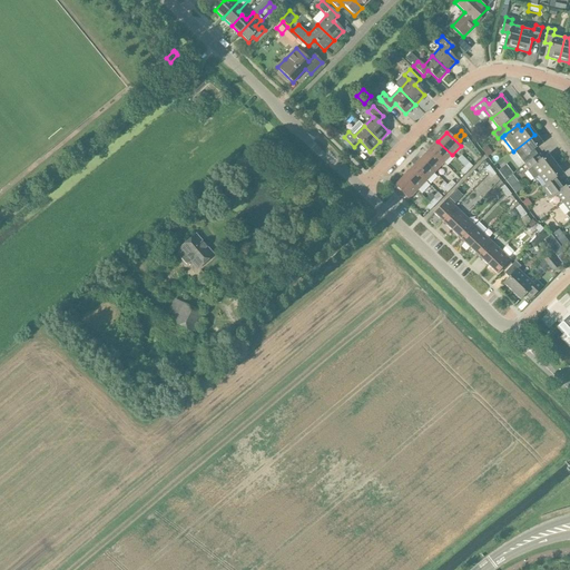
[(524,165),(538,155),(534,149),(542,144),(534,135),(513,151),(524,165)]
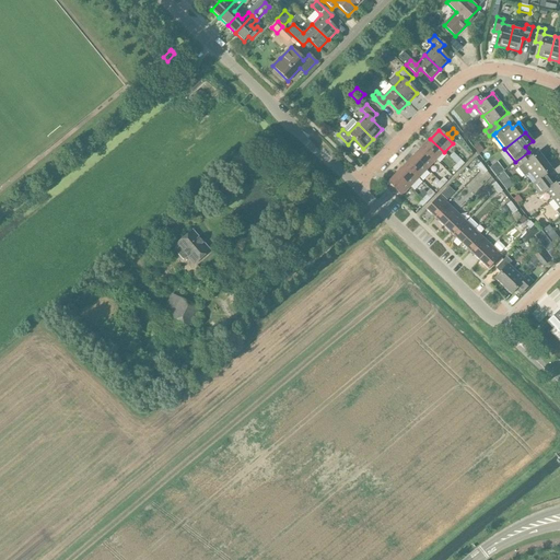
[(444,152),(430,139),(421,148),(435,161),(444,152)]
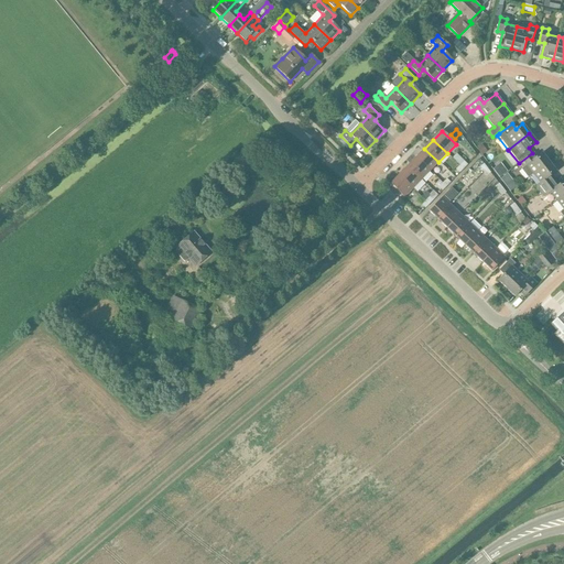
[(481,144),(477,149),(481,155),(487,151),(481,144)]
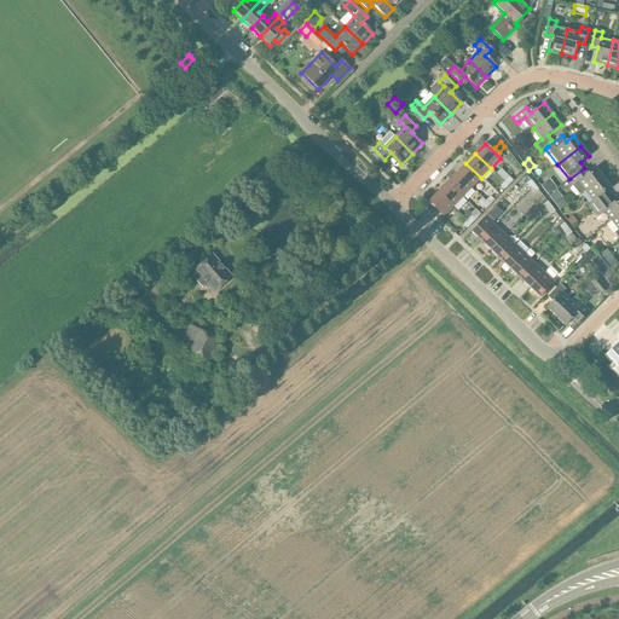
[(481,178),(466,163),(457,173),(472,187),(481,178)]
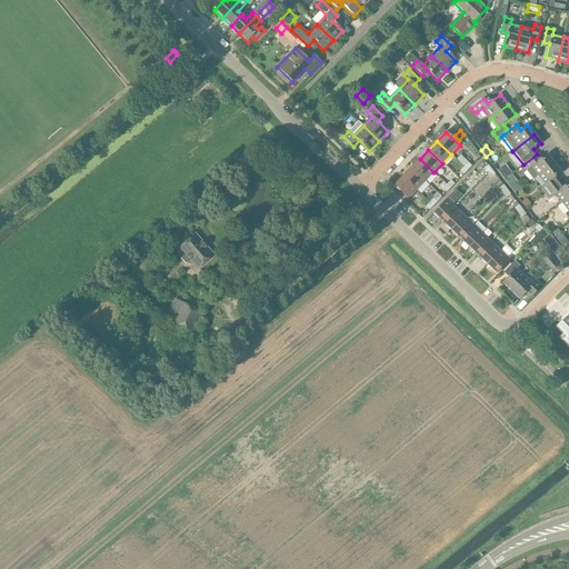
[(523,165),(527,169),(525,170),(532,180),(538,176),(553,165),(547,155),(541,159),(537,155),(523,165)]
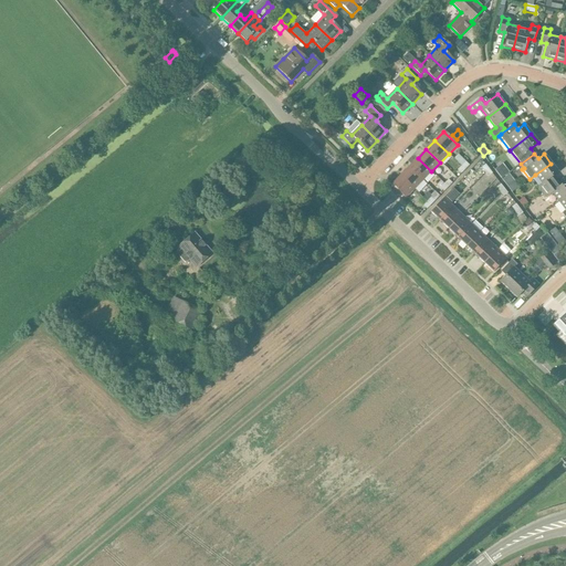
[(409,167),(423,180),(431,171),(418,158),(409,167)]
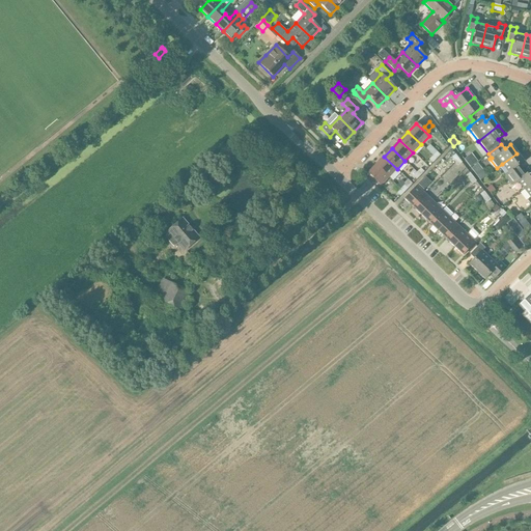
[(524,162),(516,154),(502,164),(508,172),(505,175),(509,180),(521,171),(518,166),(524,162)]
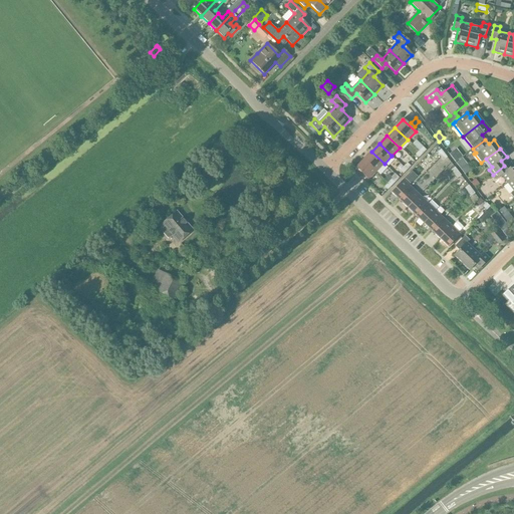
[(462,156),(458,151),(451,156),(456,161),(462,156)]
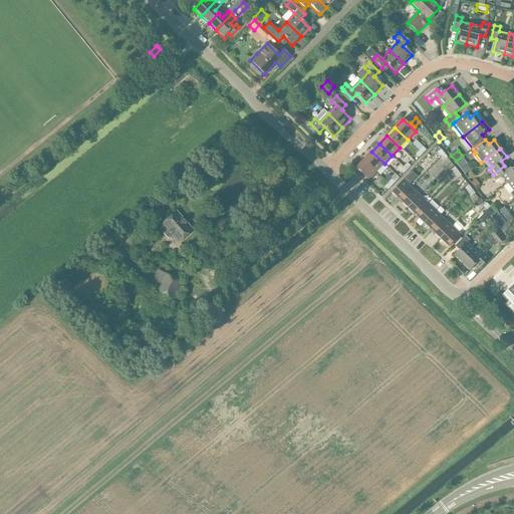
[(384,164),(371,152),(364,160),(376,172),(384,164)]
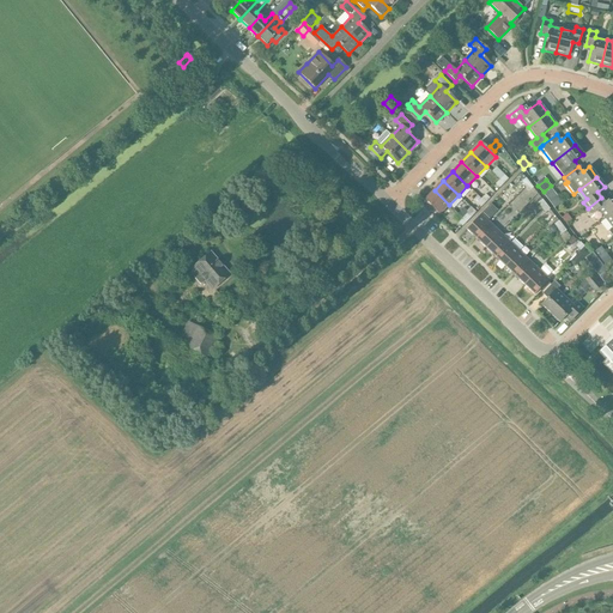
[(449,205),(435,190),(424,201),(439,216),(449,205)]
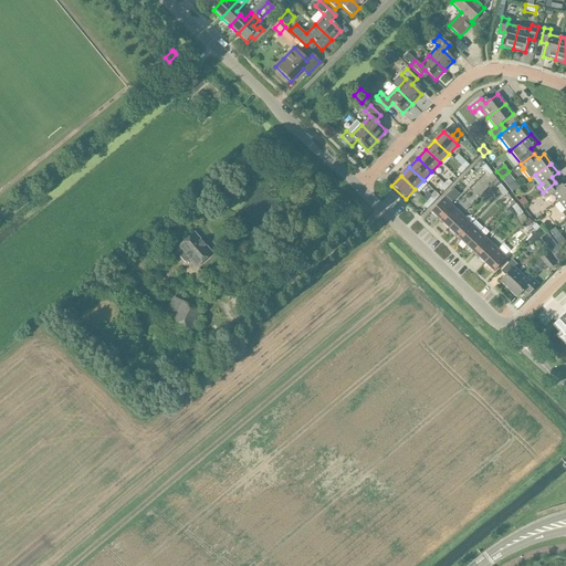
[(510,180),(505,185),(510,190),(515,187),(510,180)]
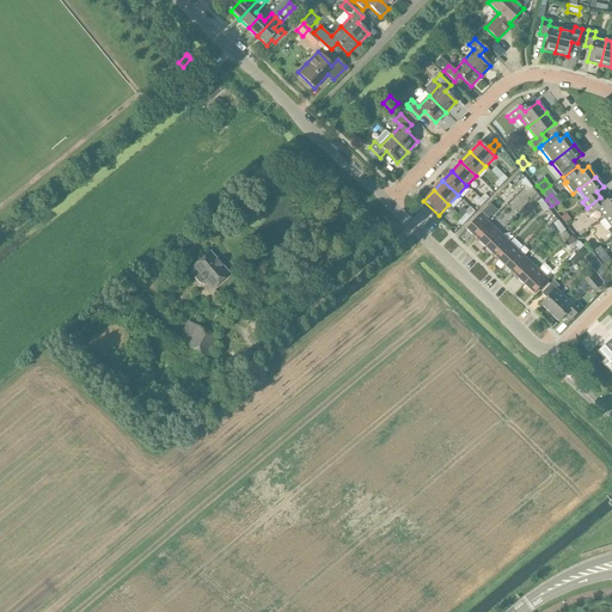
[(597,209),(604,219),(611,212),(611,196),(605,202),(600,197),(587,208),(591,213),(597,209)]
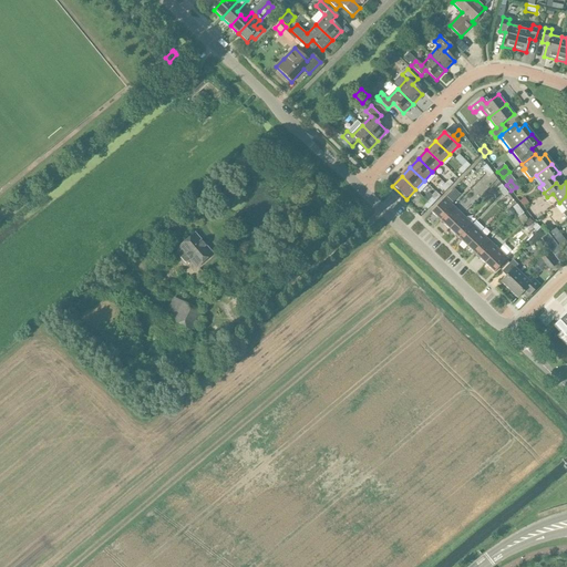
[(444,198),(439,205),(431,213),(440,220),(453,207),(444,198)]
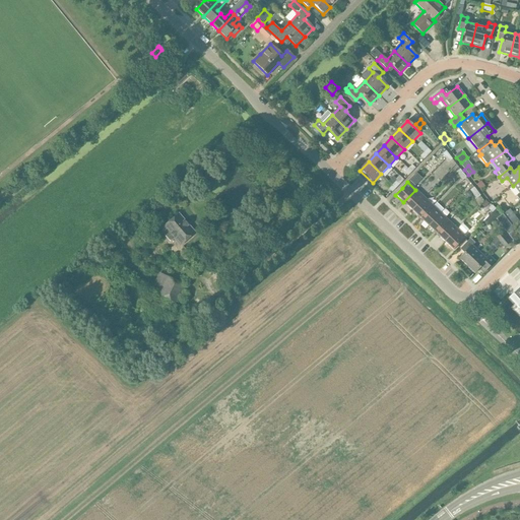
[(480,182),(476,185),(480,190),(484,187),(480,182)]
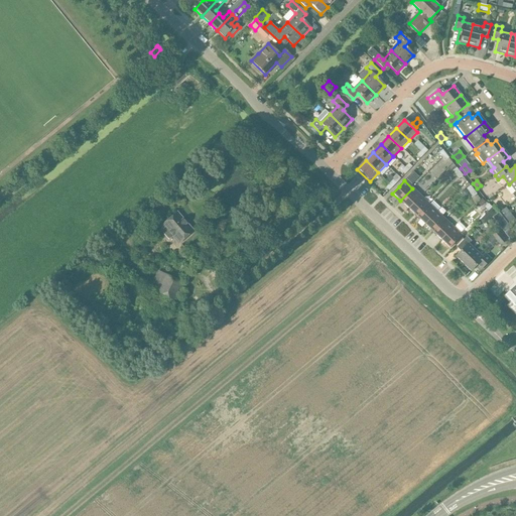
[(408,209),(420,197),(412,188),(400,201),(408,209)]
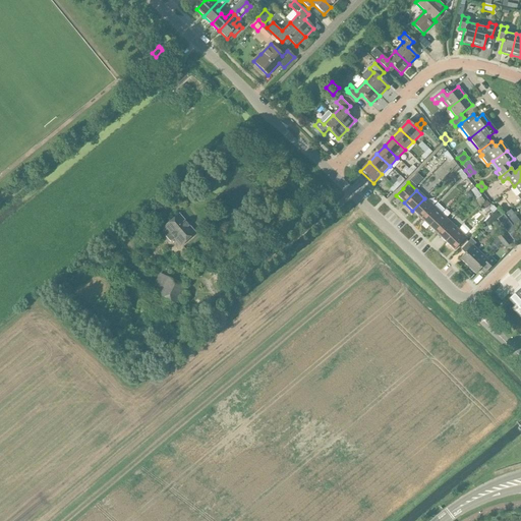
[(424,198),(412,211),(420,219),(432,206),(424,198)]
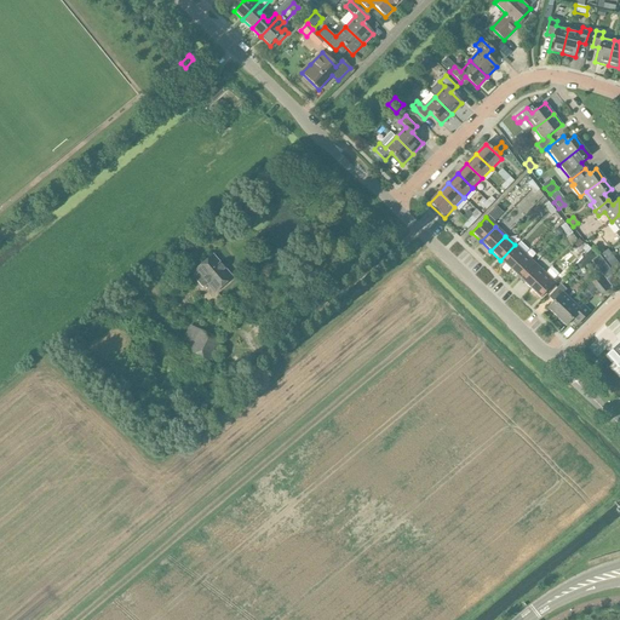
[(515,245),(500,260),(510,270),(526,254),(515,245)]
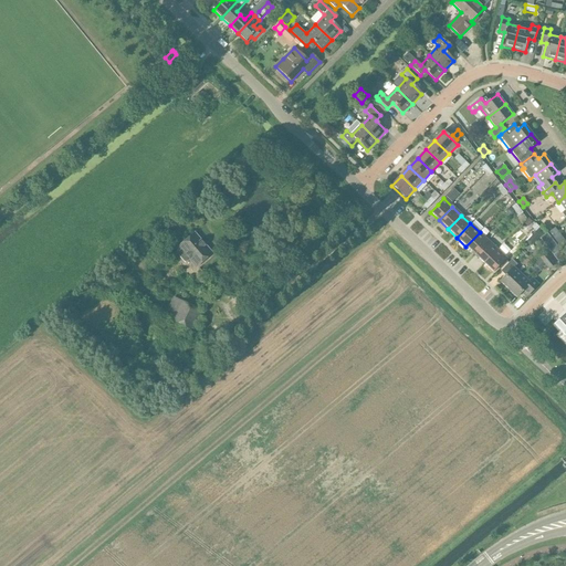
[(537,240),(543,236),(540,230),(533,234),(537,240)]
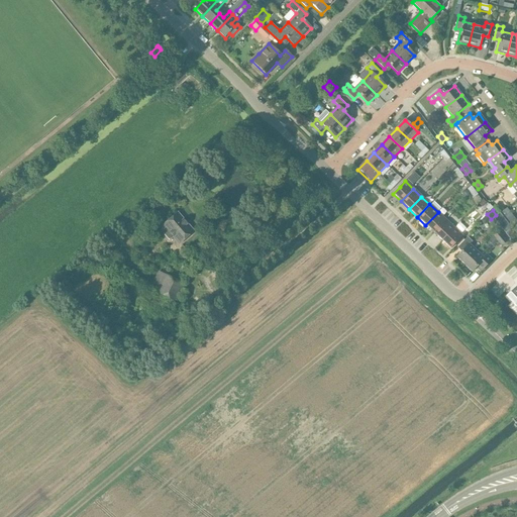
[(504,210),(499,214),(503,218),(508,214),(504,210)]
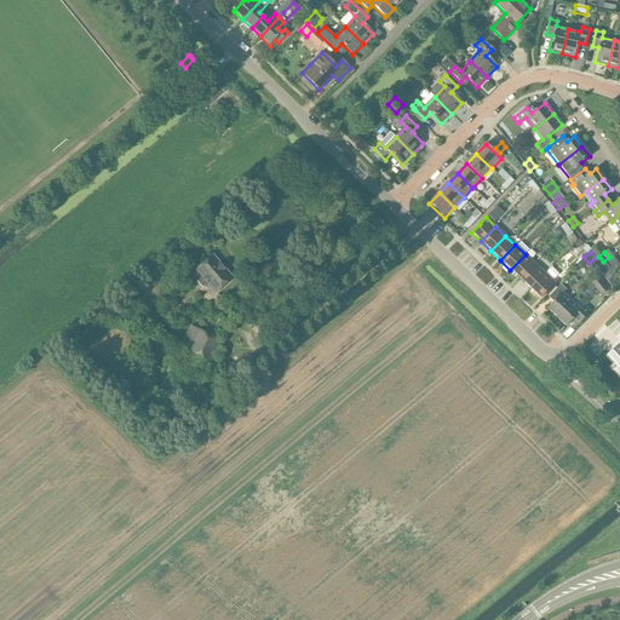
[(526,254),(510,270),(521,280),(535,264),(526,254)]
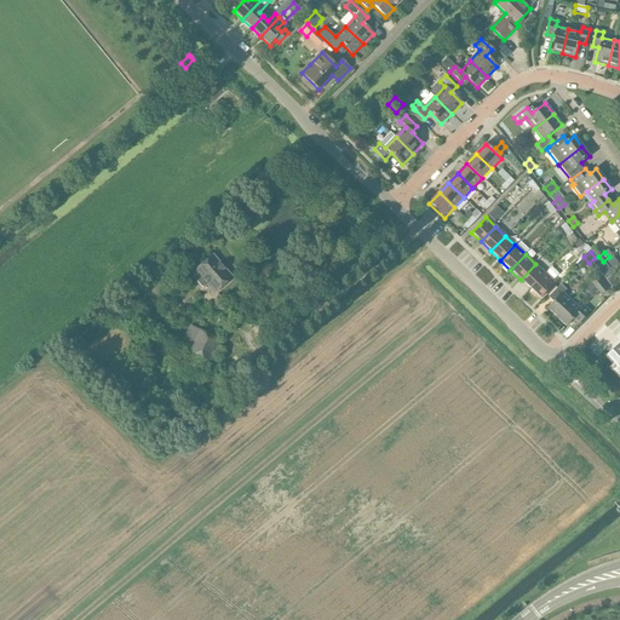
[(205,287),(208,285),(216,293),(230,280),(218,267),(220,265),(212,256),(196,270),(197,273),(194,275),(194,277),(201,287),(205,287)]
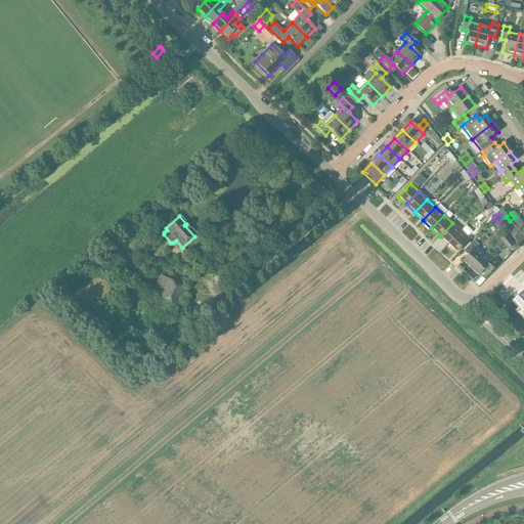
[(510,233),(515,228),(510,221),(506,217),(506,216),(499,221),(510,233)]
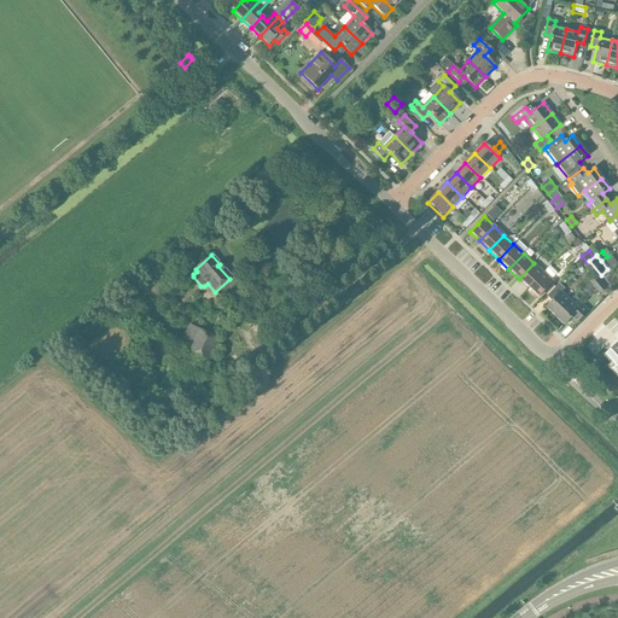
[(534,263),(519,279),(529,287),(543,273),(534,263)]
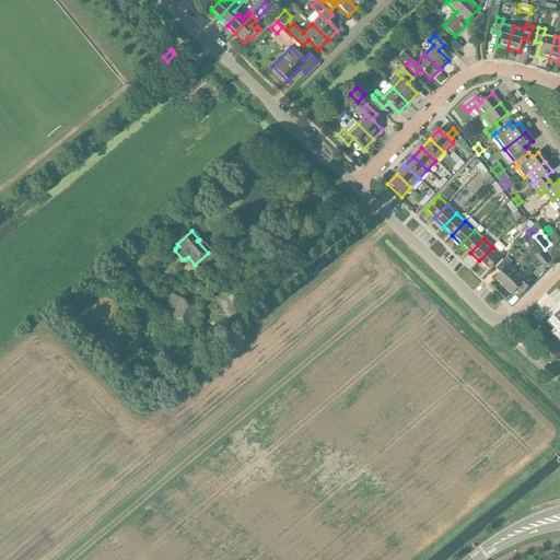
[(488,270),(496,263),(501,256),(492,247),(479,260),(488,270)]
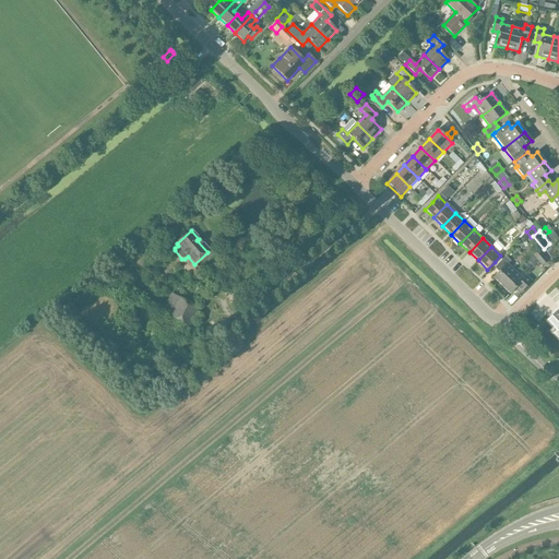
[(538,250),(533,254),(543,265),(548,261),(538,250)]
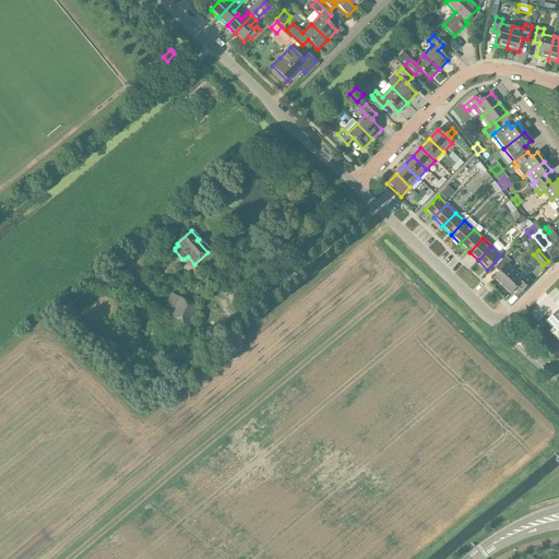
[(506,257),(501,260),(495,268),(499,273),(494,278),(502,286),(515,272),(508,265),(511,261),(506,257)]
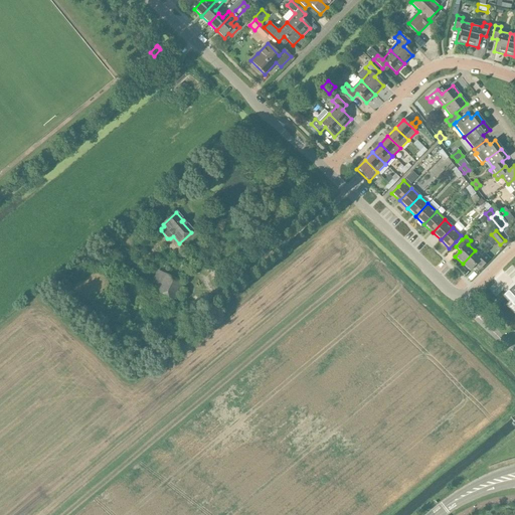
[(475,250),(463,264),(470,271),(475,266),(480,270),(490,260),(485,254),(482,258),(475,250)]
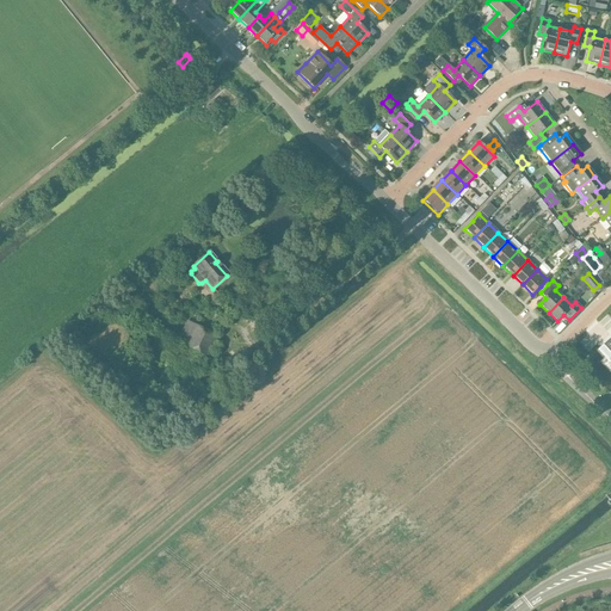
[(178,339),(186,344),(205,353),(216,334),(189,320),(178,339)]
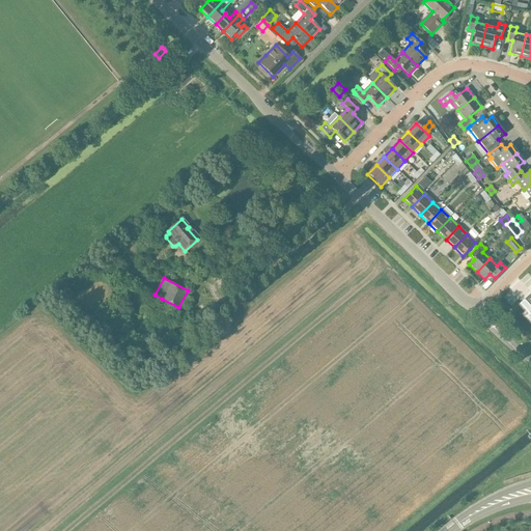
[(530,294),(519,306),(530,318),(530,294)]
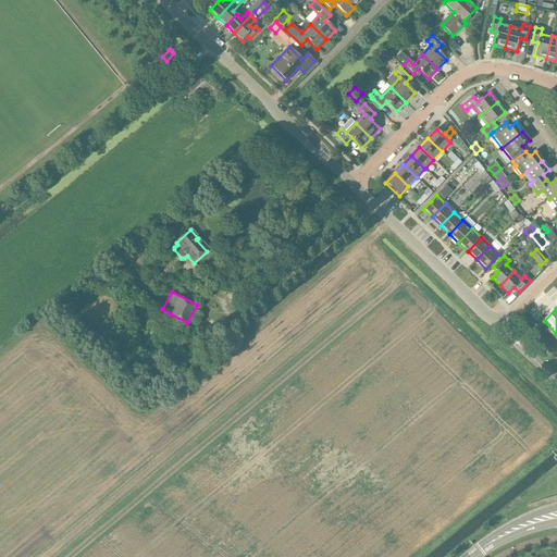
[(120,370),(119,380),(127,381),(130,372),(120,370)]
